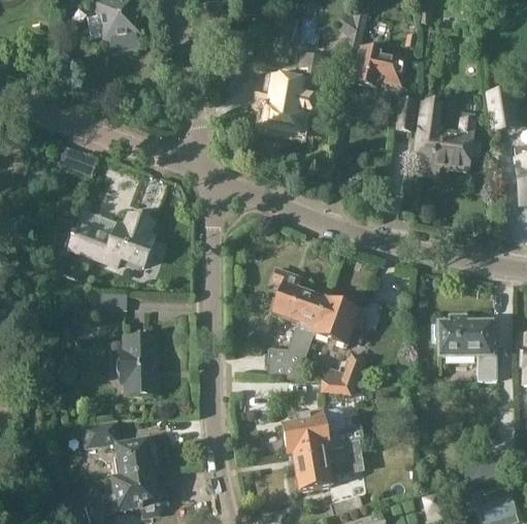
[(108,0),(97,2),(103,39),(107,38),(109,53),(139,47),(137,34),(140,33),(134,0),(108,0)]
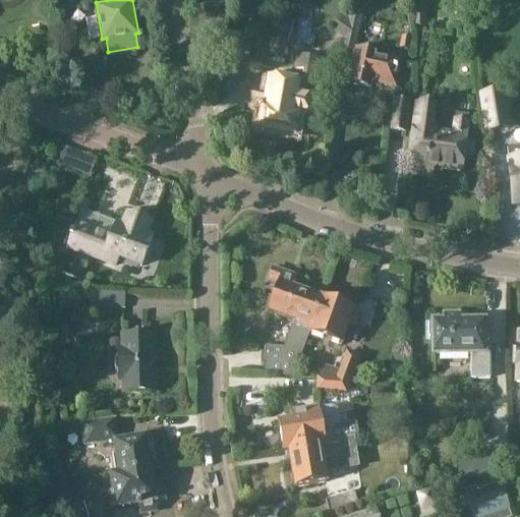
[(343,37),(342,40),(354,43),(360,14),(349,12),(347,19),(343,37)]
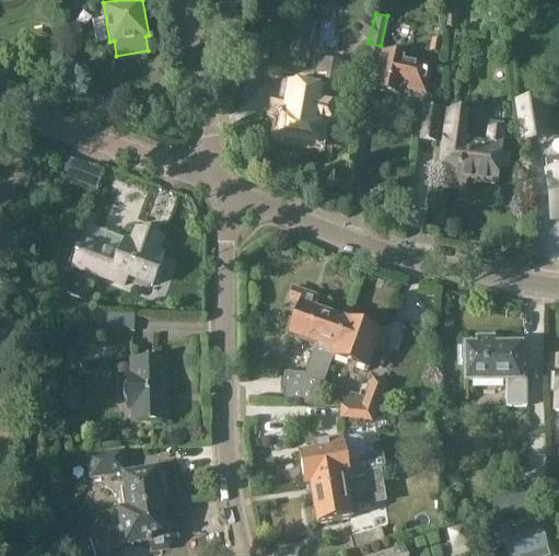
[(354,30),(369,39),(373,21),(365,15),(354,30)]
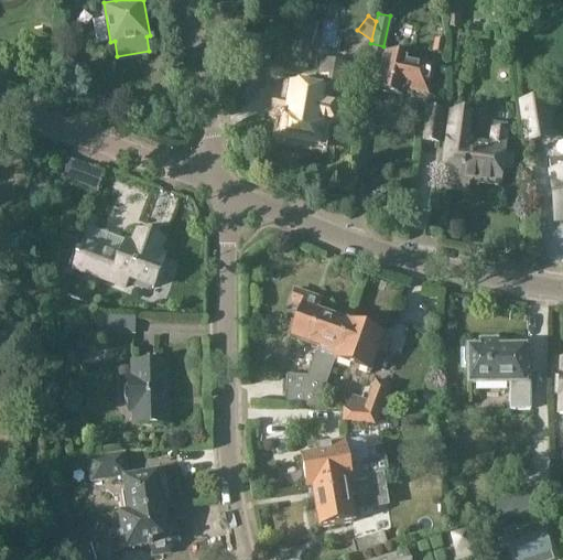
[(445,39),(434,35),(431,49),(442,52),(445,39)]
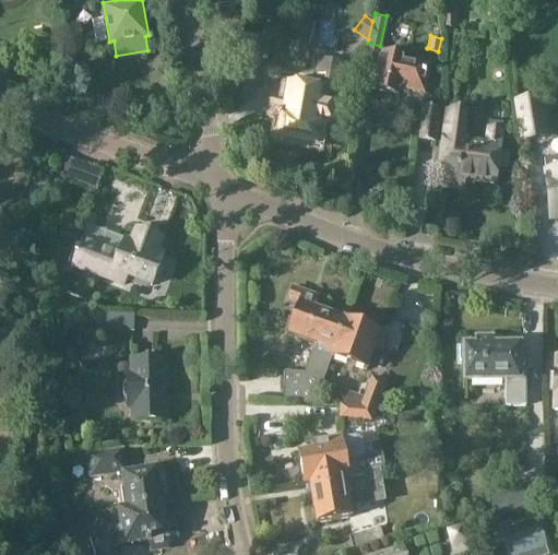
[(379,50),(371,86),(399,93),(400,87),(424,93),(430,61),(379,50)]
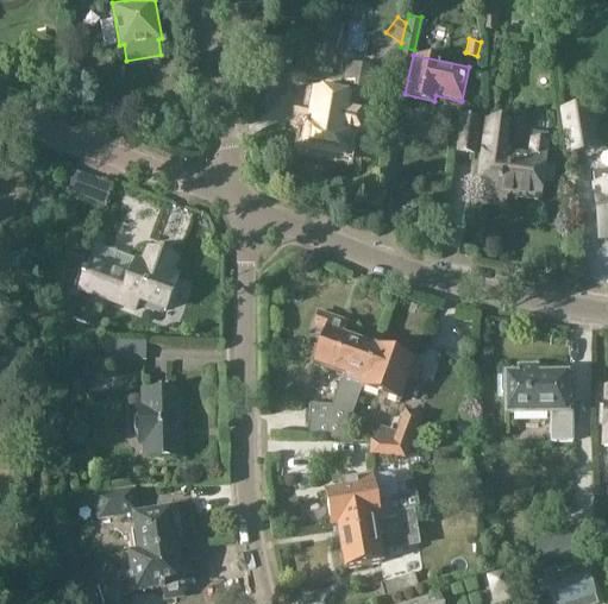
[(293,125),(306,127),(302,148),(342,155),(345,136),(351,138),(359,131),(361,129),(363,129),(367,112),(365,112),(374,65),(346,61),(338,107),(330,105),(332,94),(315,90),(313,101),(311,101),(309,109),(295,107),(293,125)]
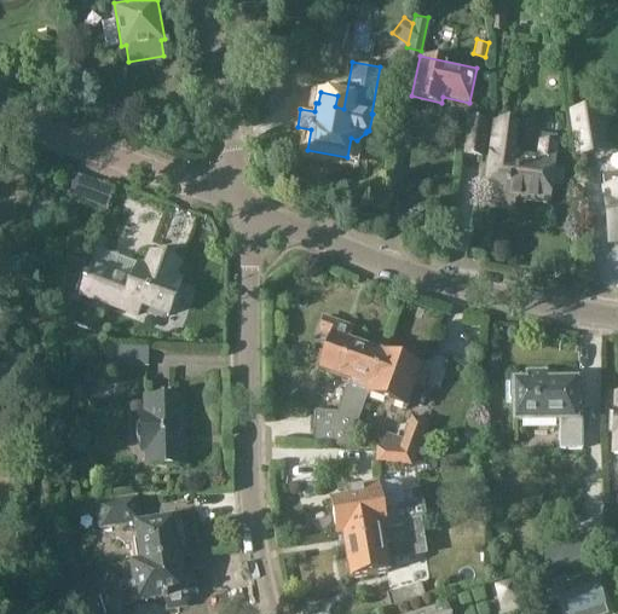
[(601,119),(599,104),(569,109),(576,154),(610,149),(605,119),(601,119)]
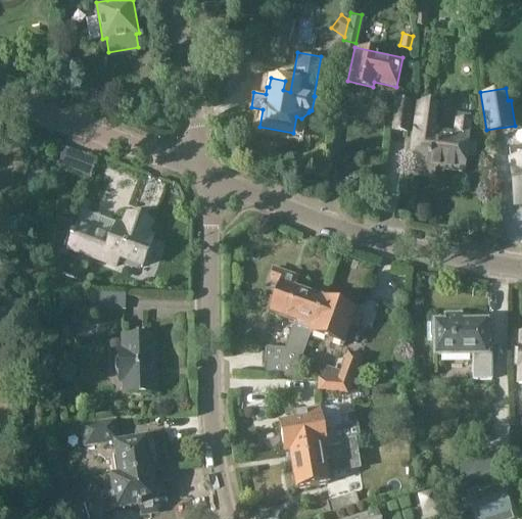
[(392,96),(389,129),(408,132),(412,98),(392,96)]
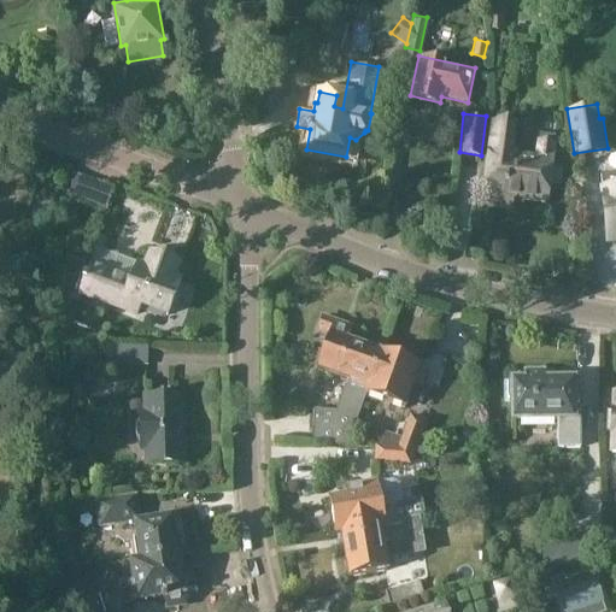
[(553,142),(552,142),(553,133),(538,130),(537,140),(534,157),(512,154),(517,122),(492,118),(484,183),(490,183),(487,204),(509,206),(510,195),(546,200),(549,181),(557,182),(559,168),(550,166),(553,142)]
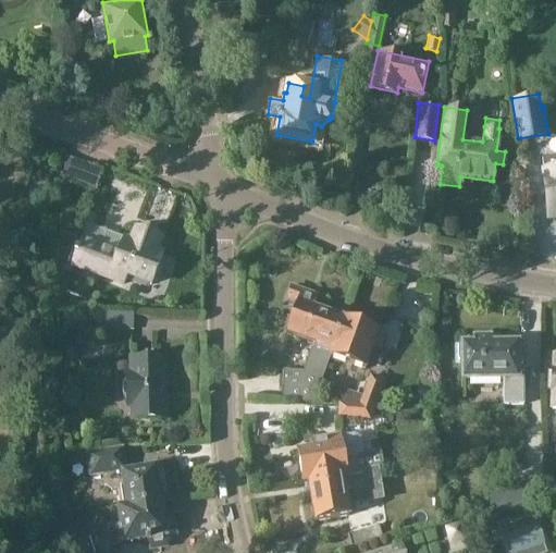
[(555,210),(555,152),(541,155),(547,212),(555,210)]
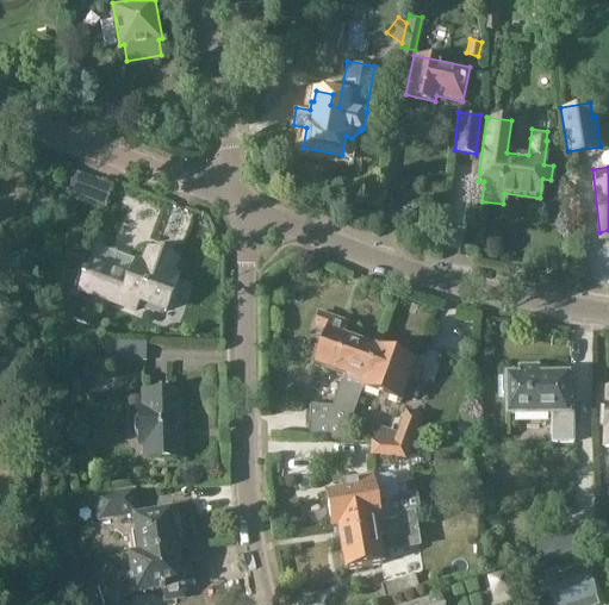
[(411,210),(403,207),(399,217),(409,219),(411,210)]
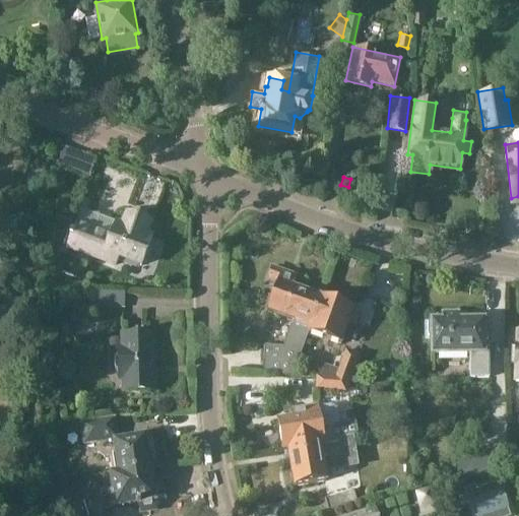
[(122,222),(116,220),(110,235),(76,221),(67,245),(115,262),(119,251),(140,259),(139,263),(140,263),(151,234),(145,232),(149,219),(127,211),(122,222)]
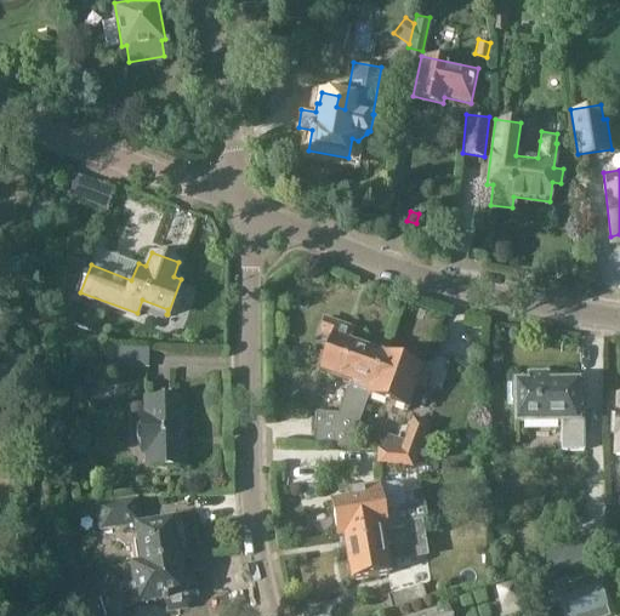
[(85,263),(70,257),(69,287),(74,290),(85,263)]
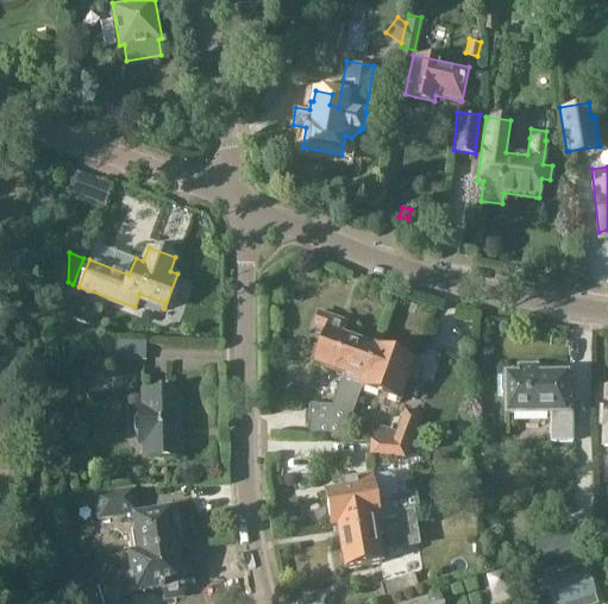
[(340,436),(359,385),(374,346),(342,334),(346,321),(317,312),(312,325),(325,328),(313,363),(342,373),(331,403),(309,402),(308,435),(340,436)]
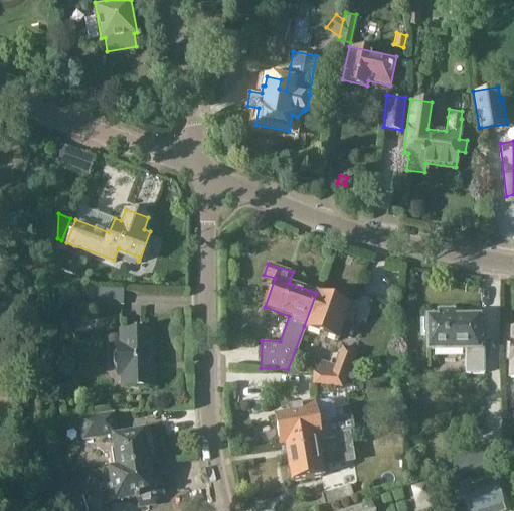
[(79,285),(67,284),(67,295),(79,296),(79,285)]
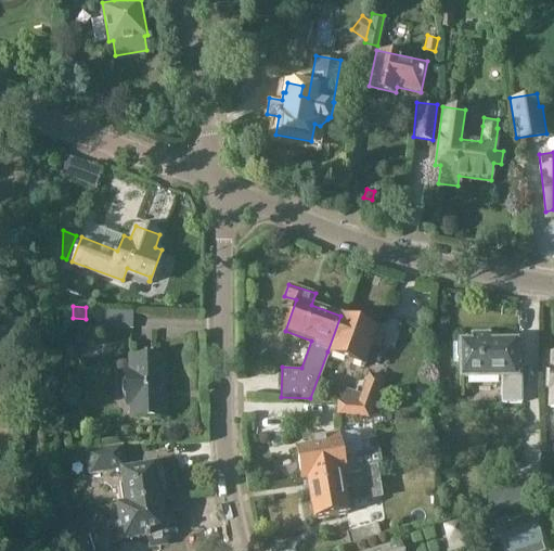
[(132,327),(132,309),(94,308),(94,325),(132,327)]
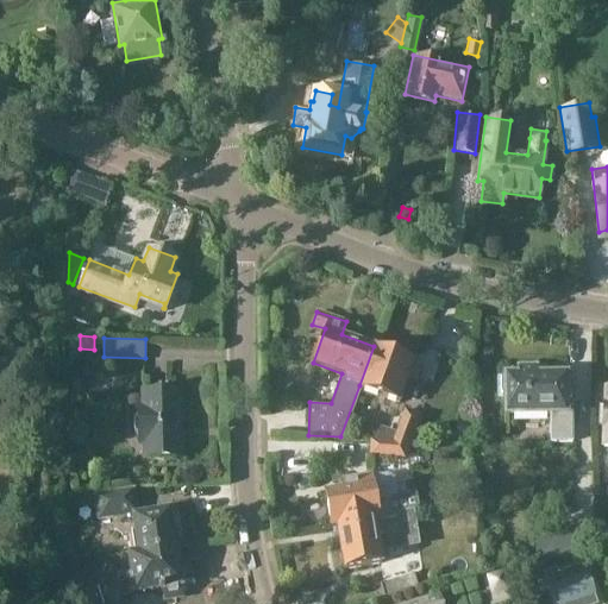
[(420,363),(374,346),(359,385),(397,400),(407,375),(415,378),(420,363)]
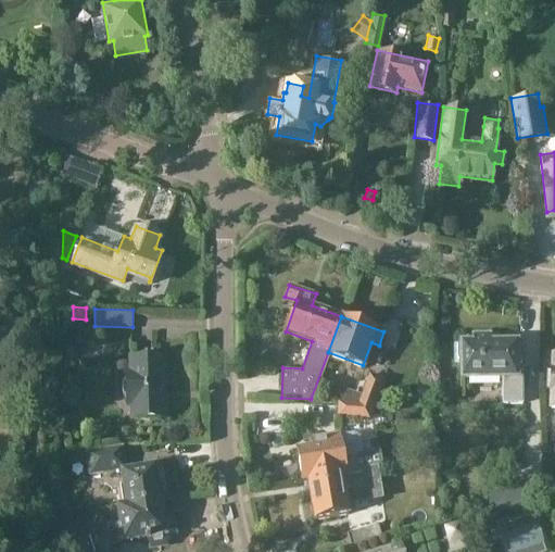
[(501,402),(521,402),(521,374),(515,374),(515,364),(520,364),(520,353),(515,353),(515,341),(499,341),(499,335),(472,335),(472,341),(453,341),(453,358),(461,358),(461,375),(501,375),(501,402)]
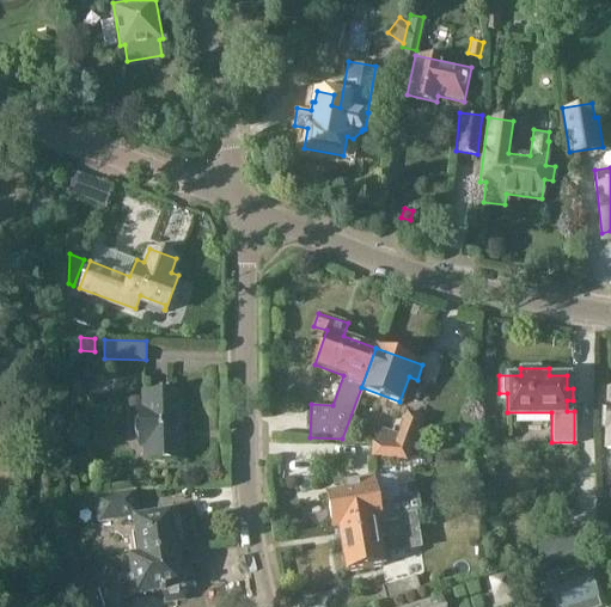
[(138,435),(140,434),(140,439),(147,439),(147,455),(178,455),(177,390),(147,390),(147,408),(140,408),(140,415),(136,415),(133,418),(134,431),(138,435)]
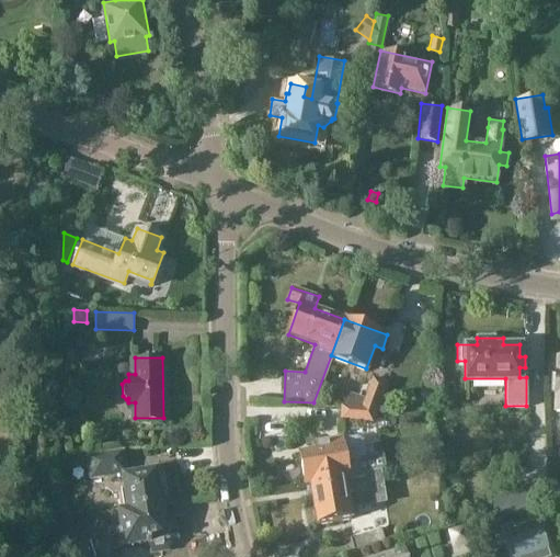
[(365,395),(362,405),(377,406),(387,381),(373,375),(365,395)]
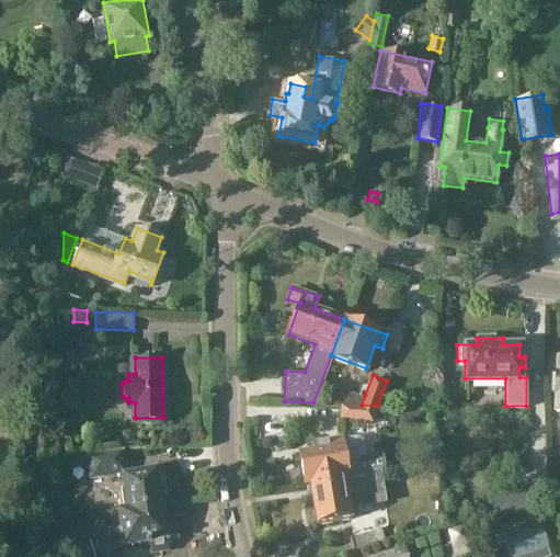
[(340,420),(372,422),(377,406),(362,405),(341,402),(340,420)]
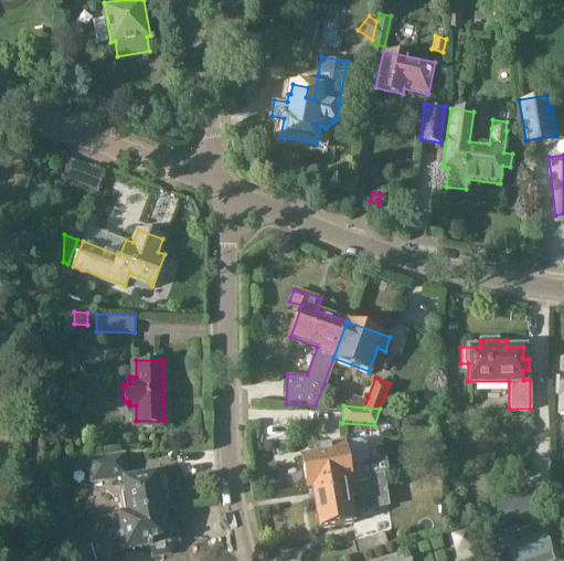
[(360,463),(363,462),(368,458),(369,453),(368,443),(364,440),(360,437),(344,441),(343,438),(316,444),(317,454),(301,456),(307,486),(312,485),(351,478),(350,476),(362,475),(360,463)]
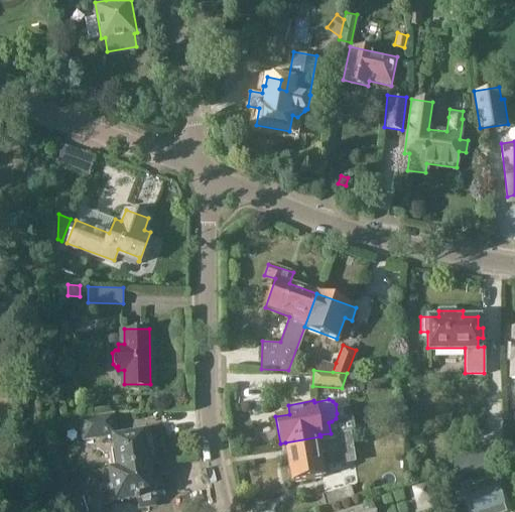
[(117,466),(148,461),(156,460),(152,428),(114,434),(113,431),(112,431),(111,424),(115,424),(113,414),(99,416),(99,415),(80,418),(83,437),(95,435),(97,446),(103,451),(115,449),(117,466)]
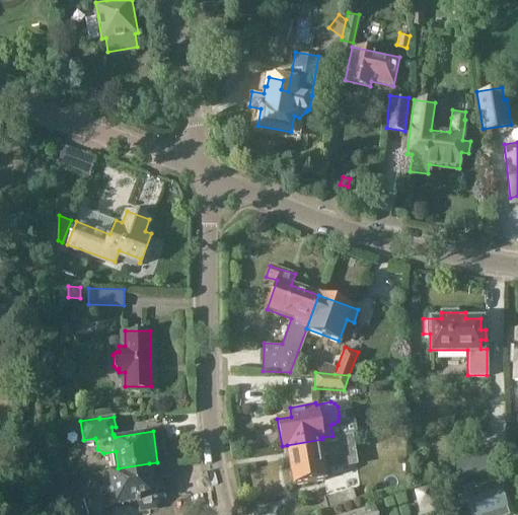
[(333,436),(321,437),(322,439),(287,445),(294,484),(324,477),(321,460),(341,457),(342,466),(357,462),(352,433),(333,436)]
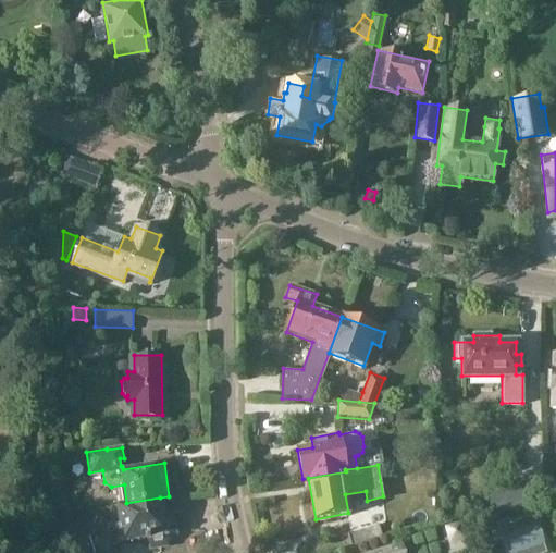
[(541,479),(524,479),(524,503),(527,503),(542,503),(541,479)]
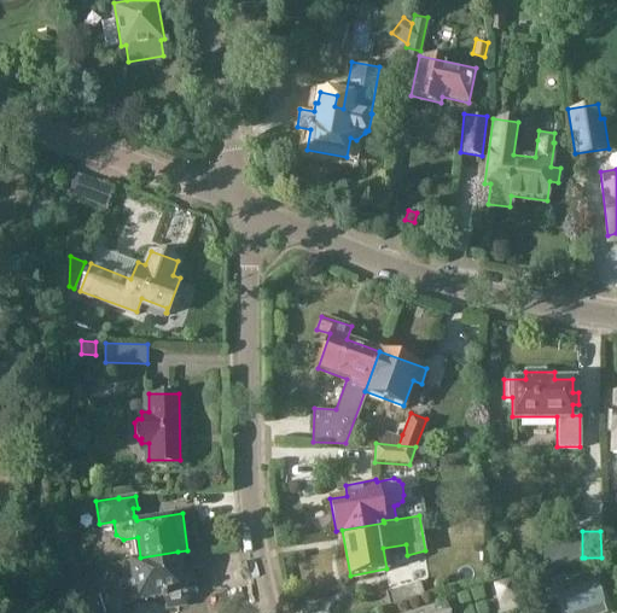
[(185,602),(178,552),(140,558),(126,560),(128,581),(122,582),(124,601),(164,595),(166,605),(185,602)]
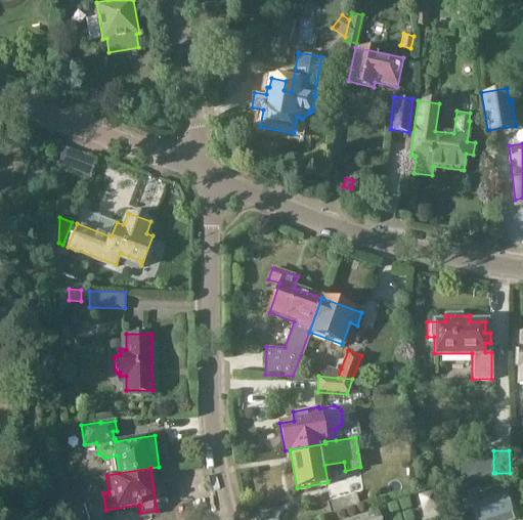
[(471,488),(482,519),(511,509),(502,482),(479,489),(478,486),(471,488)]
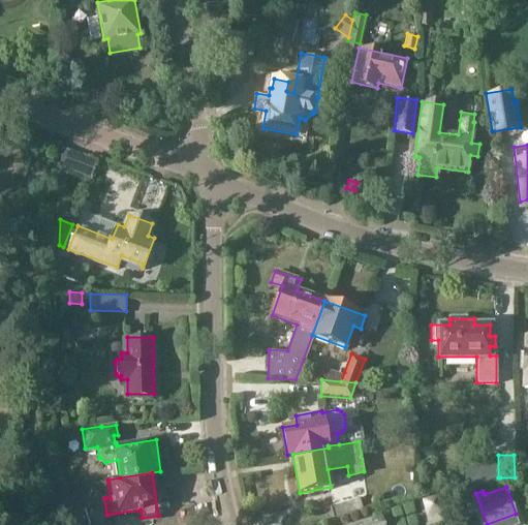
[(438,493),(421,498),(421,500),(417,501),(425,524),(426,524),(444,520),(441,511),(443,511),(438,493)]
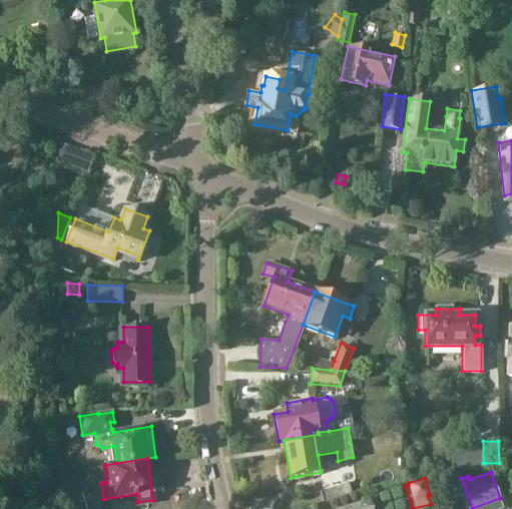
[(351,492),(348,480),(320,489),(323,501),(351,492)]
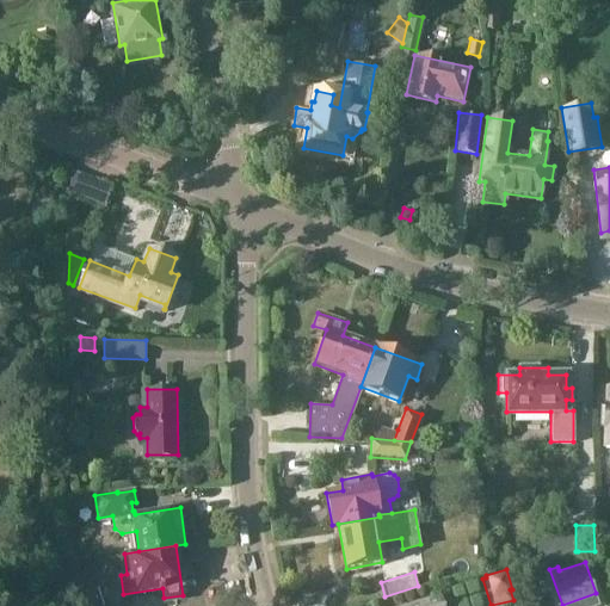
[(443,605),(439,593),(395,605),(443,605)]
